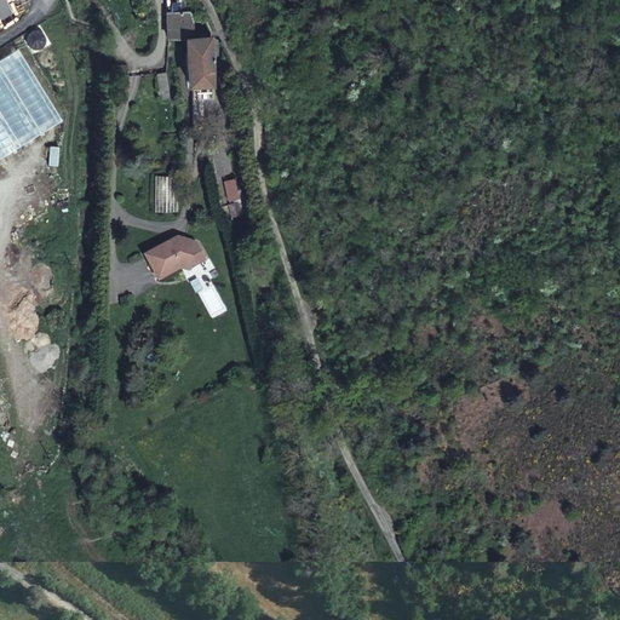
[(193,15),(170,15),(168,36),(168,40),(189,41),(189,38),(193,38),(194,22),(193,15)]
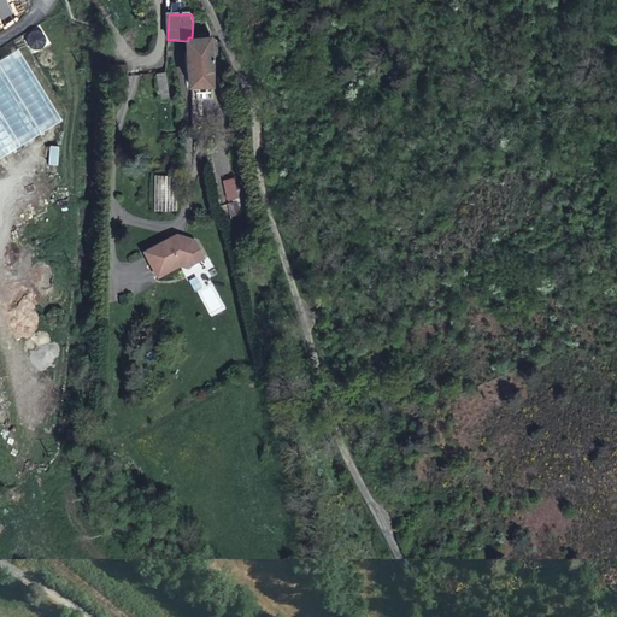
[(213,70),(210,39),(192,37),(188,37),(188,41),(188,70),(189,70),(189,82),(192,82),(193,130),(200,131),(199,82),(212,82),(213,70)]
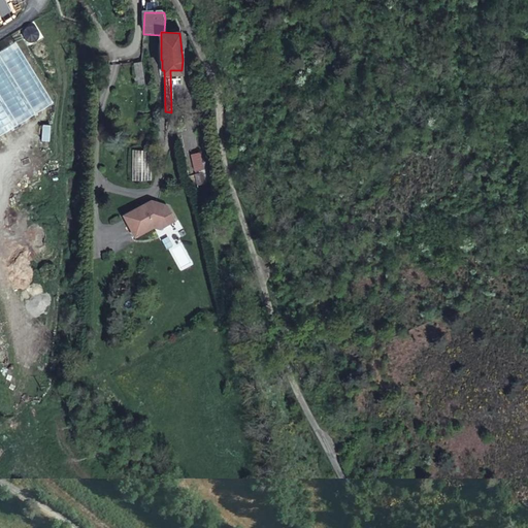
[(20,43),(0,55),(0,57),(31,108),(52,96),(20,43)]
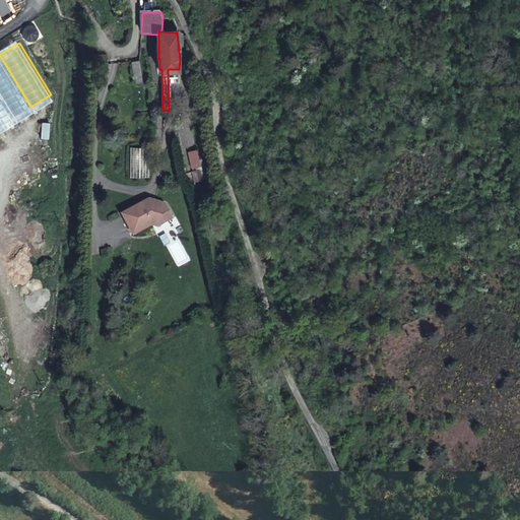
[(145,80),(140,60),(133,62),(137,82),(145,80)]
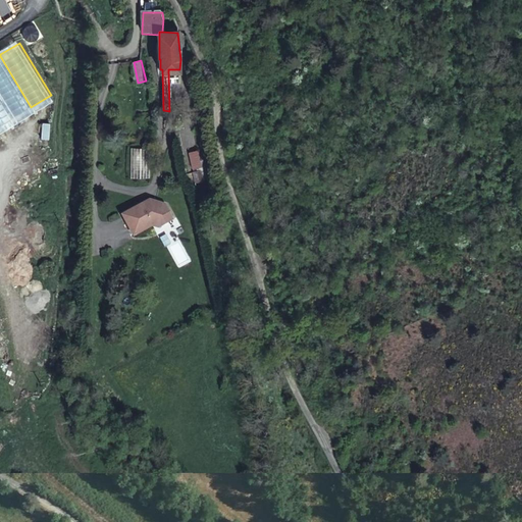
[(0,65),(0,132),(30,113),(0,65)]
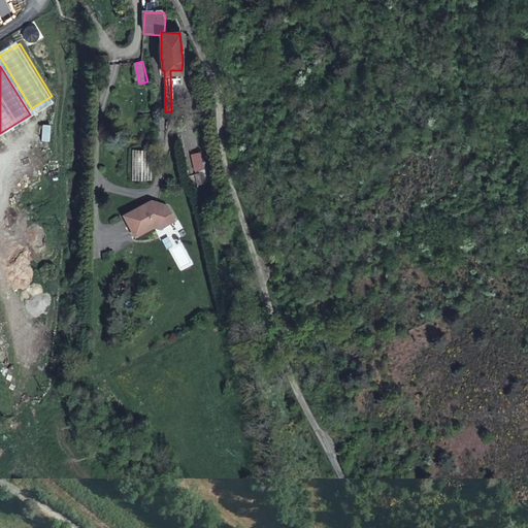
[(153,147),(134,147),(133,176),(153,176),(153,147)]
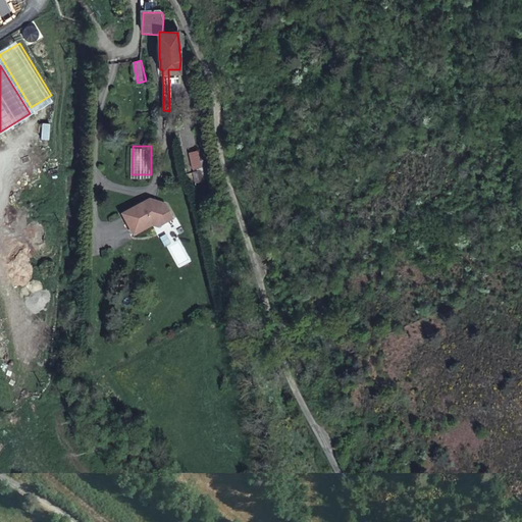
[(188,153),(191,169),(197,168),(194,152),(188,153)]
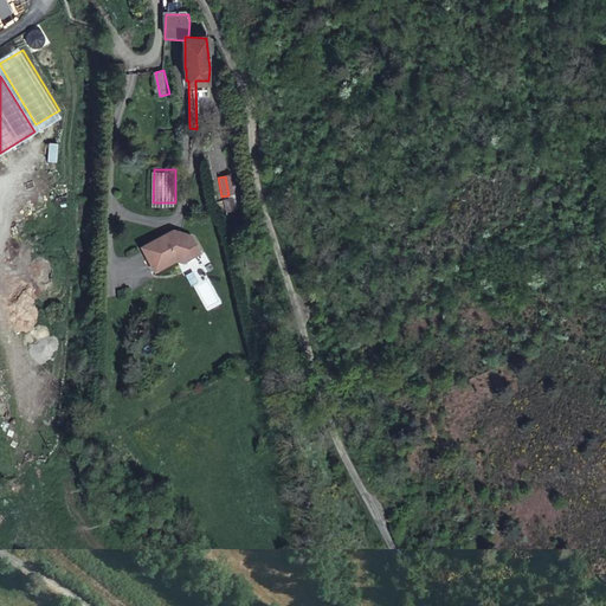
[(224,212),(233,211),(232,198),(223,199),(224,212)]
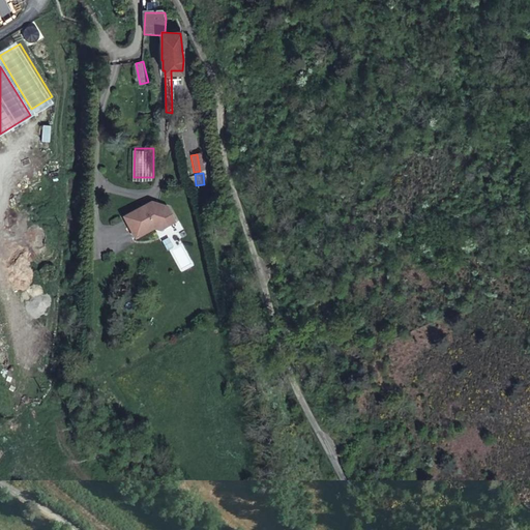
[(152,199),(125,214),(137,234),(155,224),(162,226),(175,216),(167,203),(152,199)]
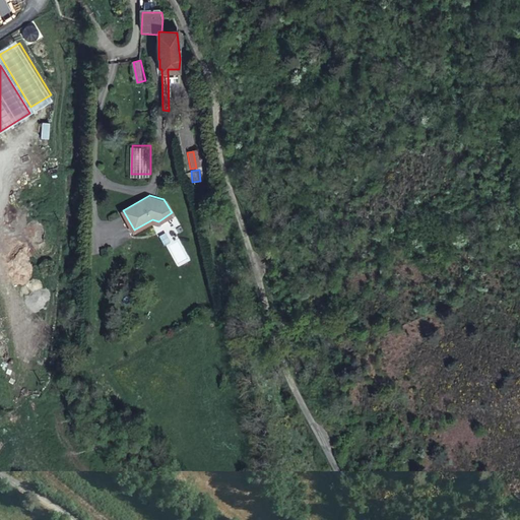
All buildings are outlined.
